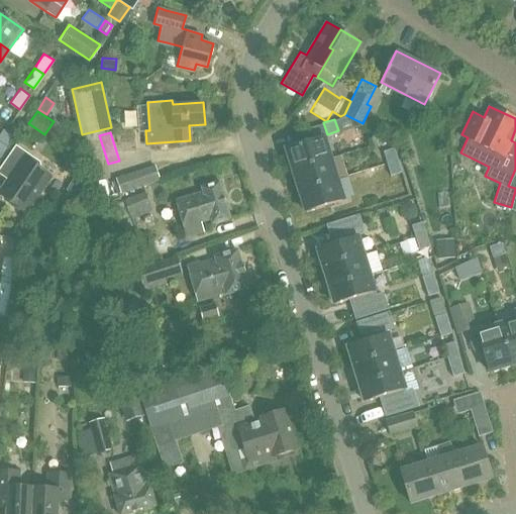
[(286,145),(293,168),(329,157),(322,134),(286,145)]
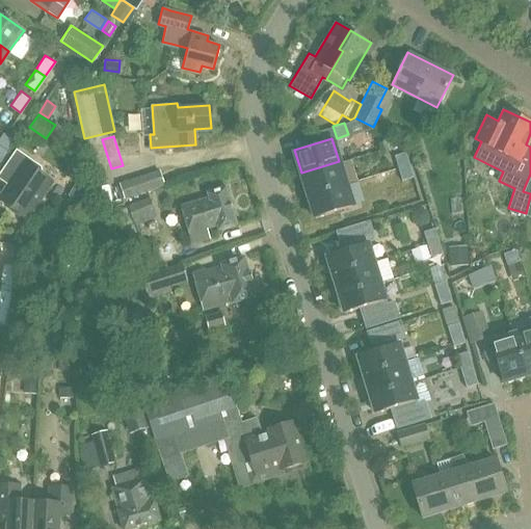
[(22,213),(26,216),(51,180),(40,172),(42,168),(41,164),(16,147),(0,170),(8,177),(9,181),(0,194),(0,199),(9,205),(10,208),(18,214),(22,213)]
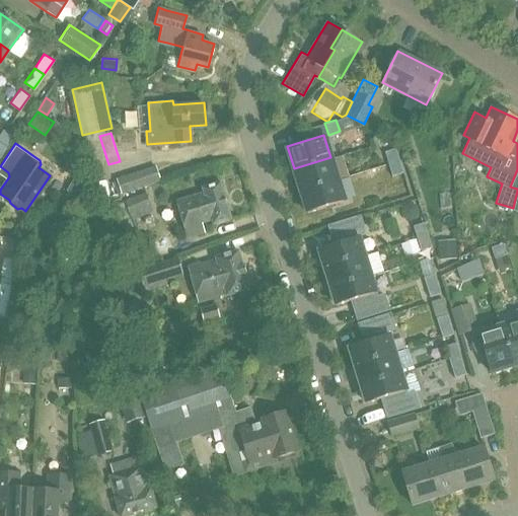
[(388,162),(398,158),(395,147),(384,150),(388,162)]
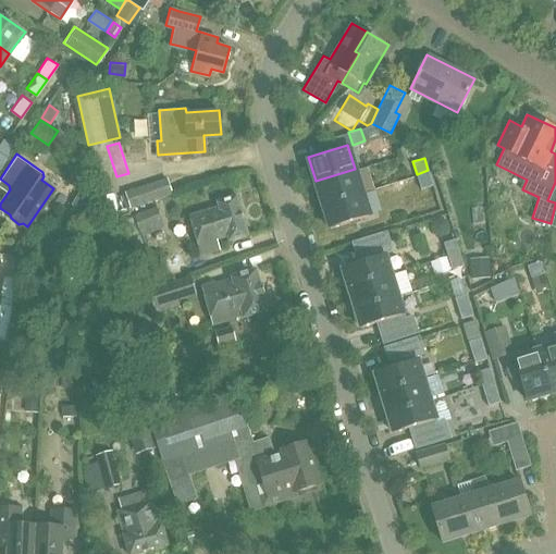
[(316,181),(322,205),(362,192),(355,169),(316,181)]
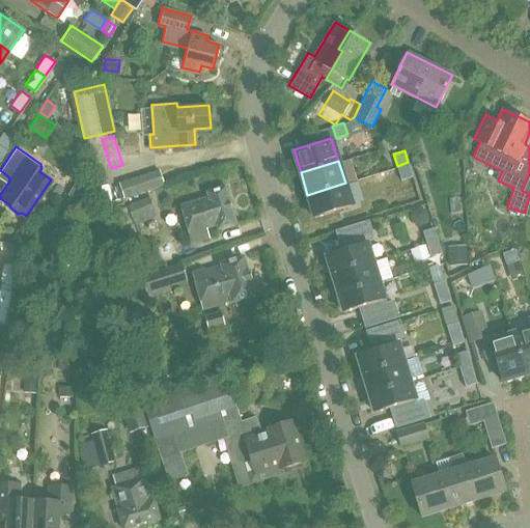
[(412,174),(408,162),(397,166),(400,177),(412,174)]
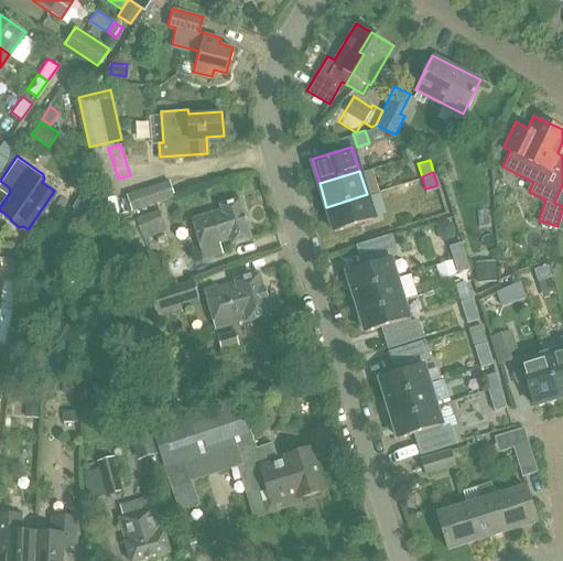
[(169,177),(126,192),(131,209),(174,195),(169,177)]
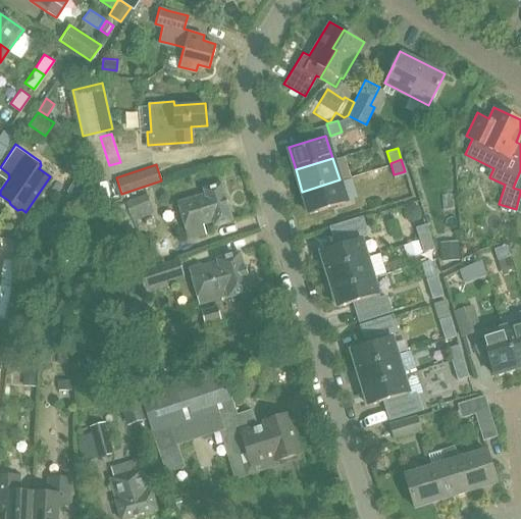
[(89,186),(74,177),(67,189),(82,198),(89,186)]
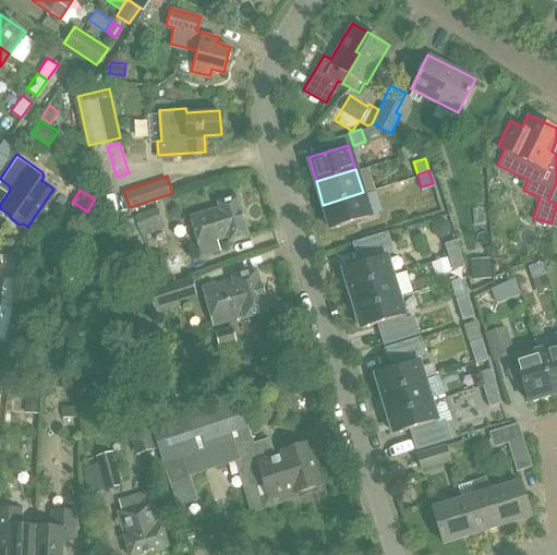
[(323,205),(330,227),(370,215),(363,192),(323,205)]
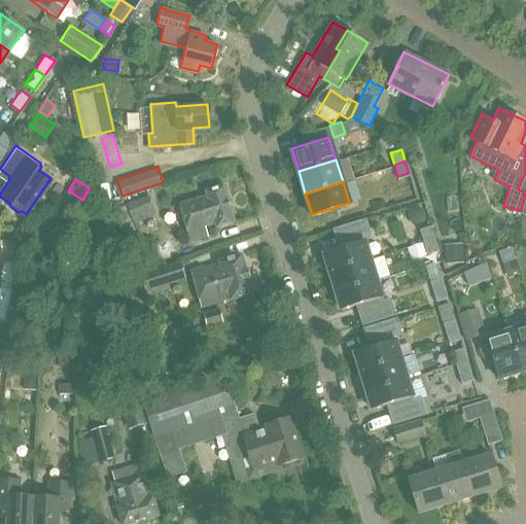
[(178,201),(189,240),(208,235),(206,226),(215,223),(216,225),(234,220),(222,184),(205,189),(206,193),(178,201)]
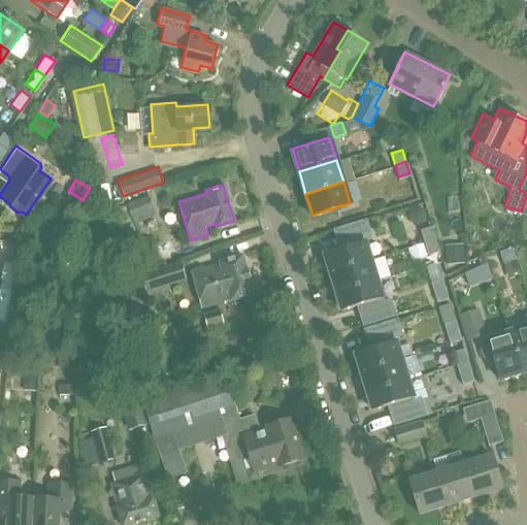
[(446,195),(447,209),(458,209),(457,194),(446,195)]
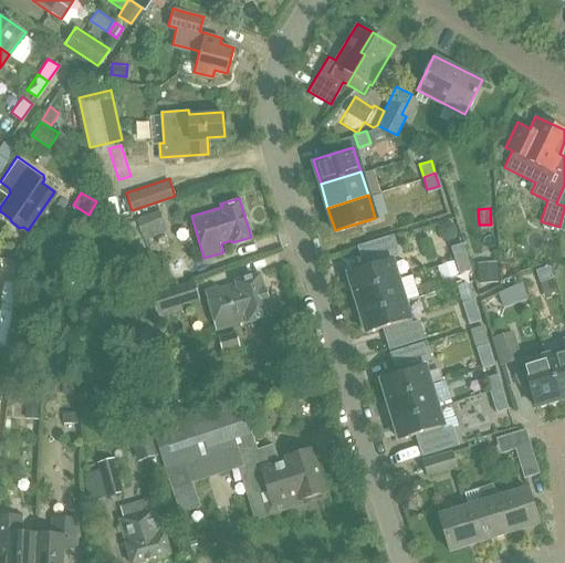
[(156,209),(135,218),(142,233),(163,226),(156,209)]
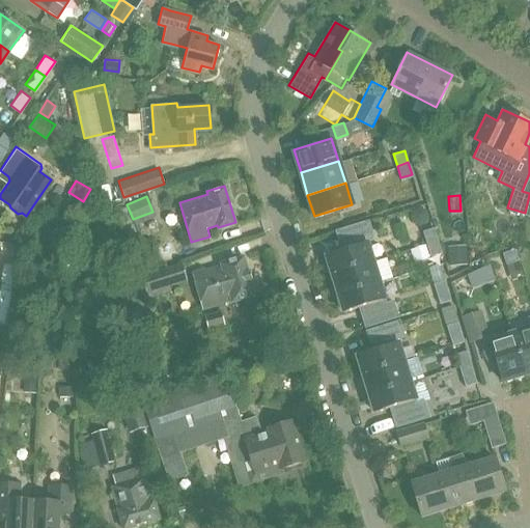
[(418,205),(412,207),(409,214),(412,220),(417,223),(423,221),(426,215),(424,209),(418,205)]
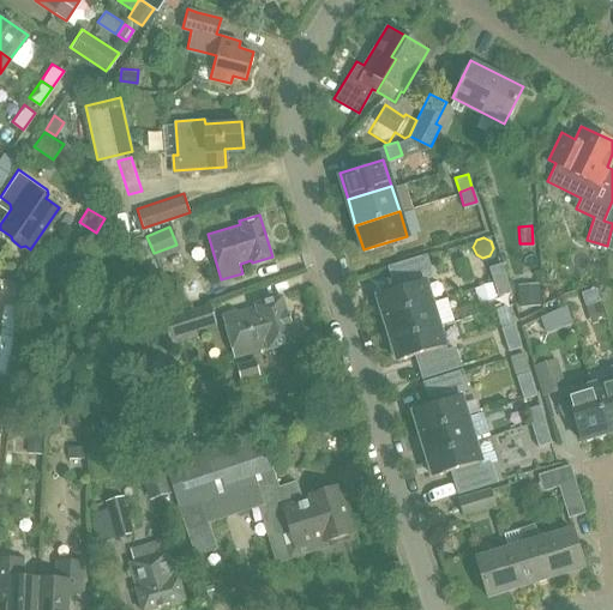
[(377,293),(382,308),(428,293),(422,273),(431,271),(425,254),(389,265),(394,279),(396,288),(377,293)]
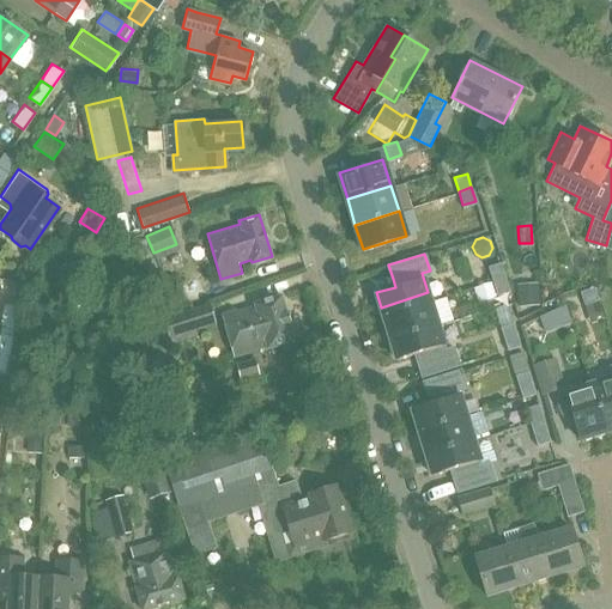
[(492,279),(506,274),(501,261),(488,265),(492,279)]
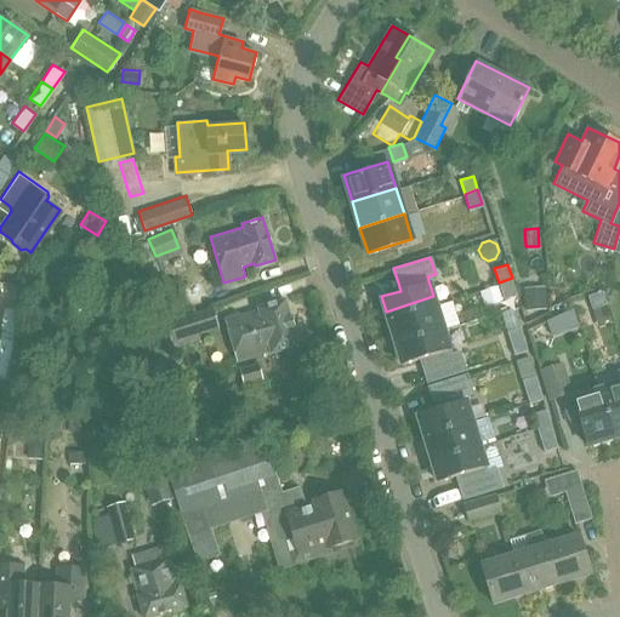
[(516,291),(512,278),(499,283),(504,296),(516,291)]
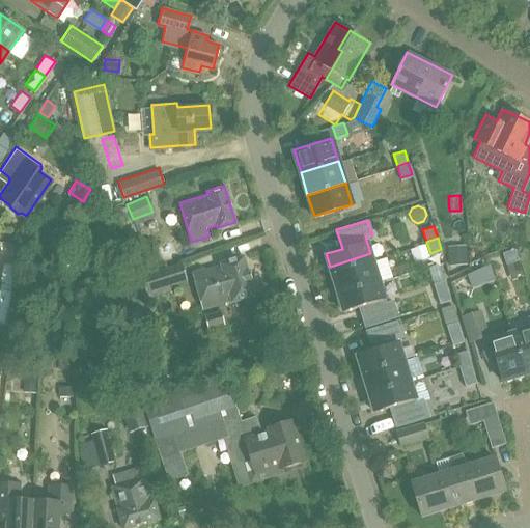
[(448,244),(448,264),(466,262),(466,243),(448,244)]
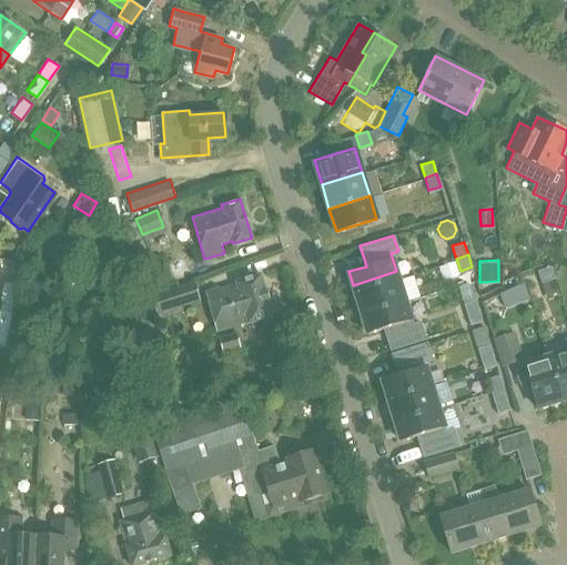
[(538,269),(540,280),(554,276),(550,264),(538,269)]
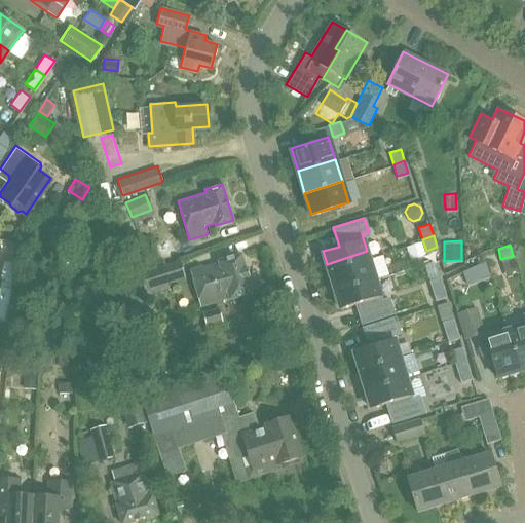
[(327,264),(336,295),(377,283),(367,251),(327,264)]
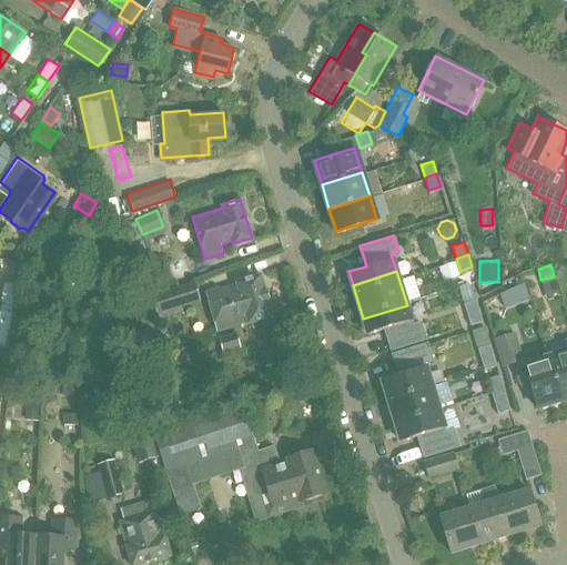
[(204,290),(215,330),(246,321),(246,322),(272,315),(260,272),(234,280),(235,281),(204,290)]
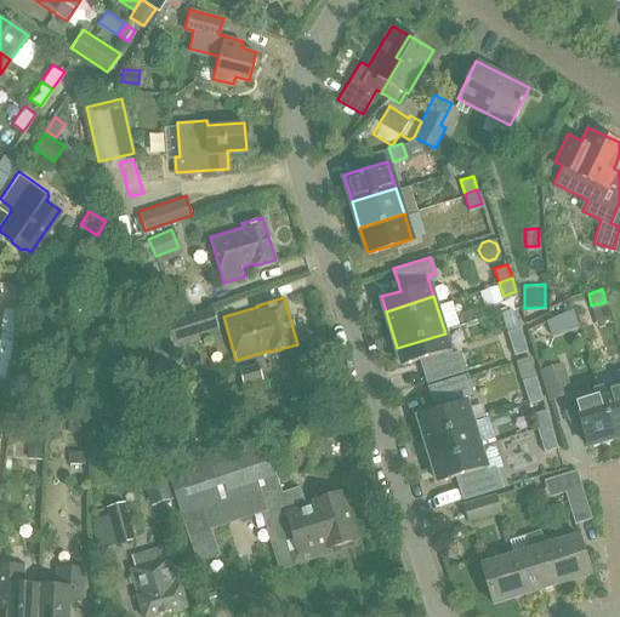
[(165,320),(171,341),(217,326),(211,306),(165,320)]
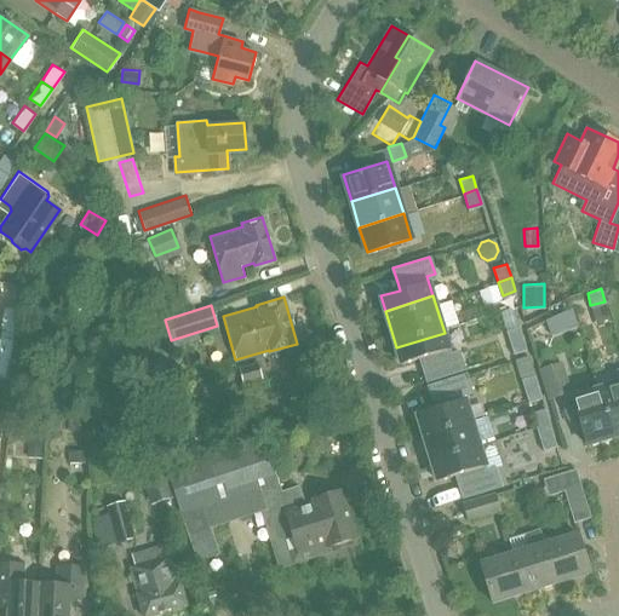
[(0,326),(15,327),(17,308),(4,306),(0,326)]
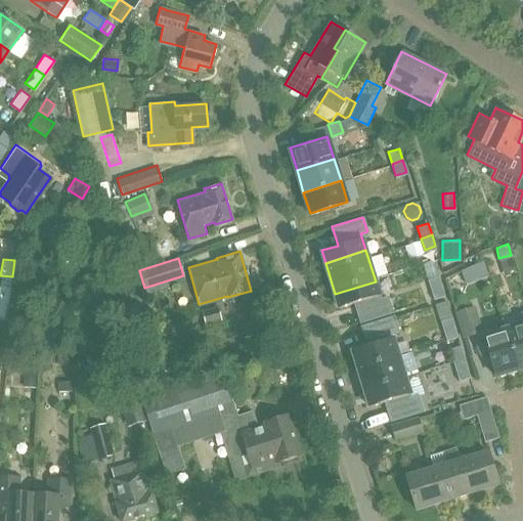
[(428,278),(434,297),(444,294),(438,275),(428,278)]
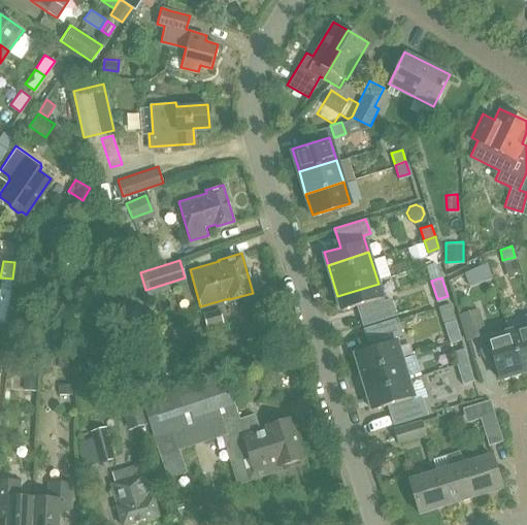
[(358,303),(363,323),(395,313),(391,298),(384,300),(379,284),(337,296),(341,308),(358,303)]
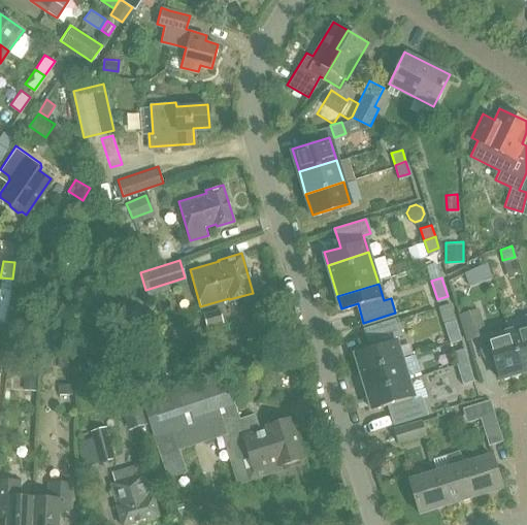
[(0,303),(8,304),(10,287),(0,286),(0,303)]
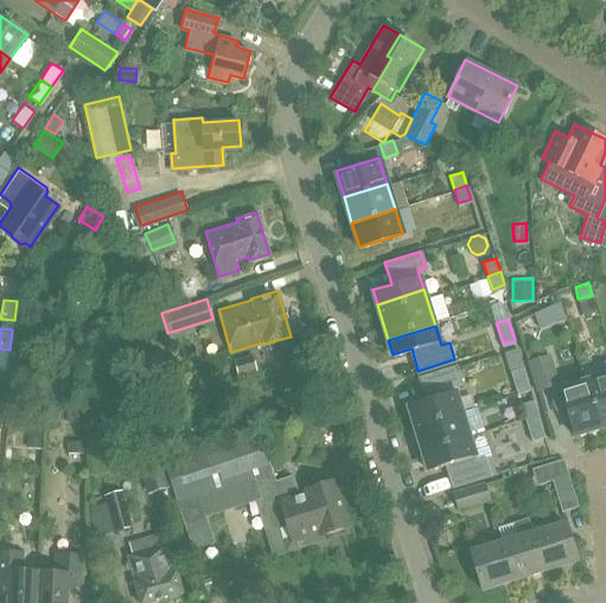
[(510,370),(517,392),(529,389),(517,346),(503,351),(509,370),(510,370)]
